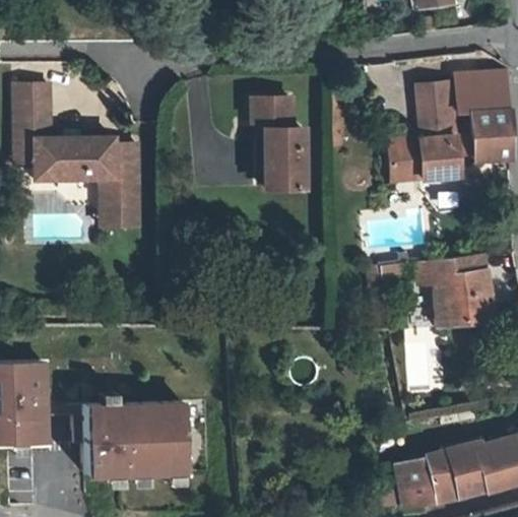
[(425,57),(426,84),(455,84),(455,54),(425,57)]
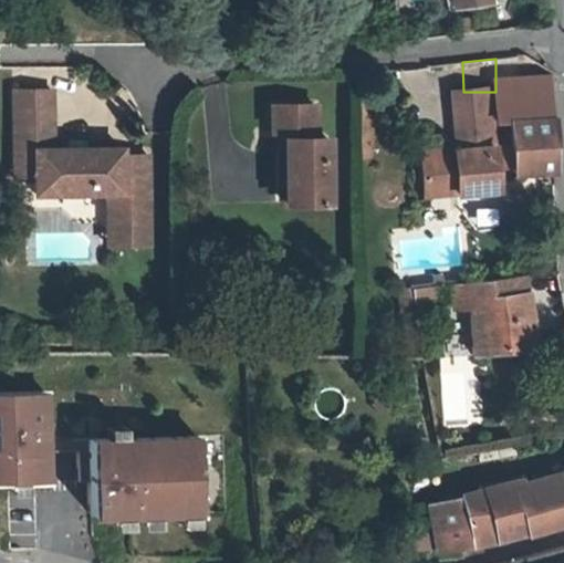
[(552,117),(552,90),(551,77),(523,79),(523,120),(552,117)]
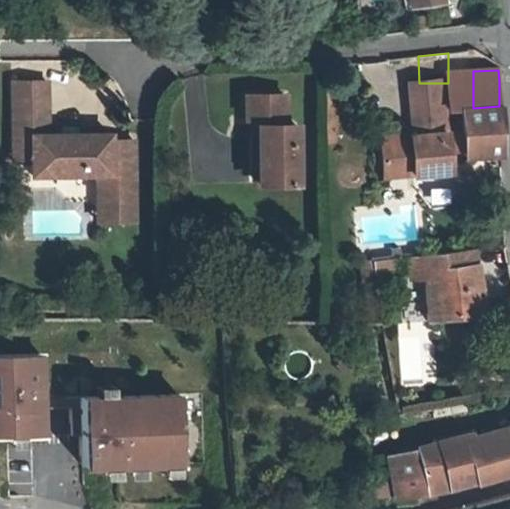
[(53,80),(18,80),(18,134),(35,134),(35,160),(35,173),(102,173),(114,173),(114,201),(139,201),(139,148),(115,148),(115,139),(115,133),(53,133),(53,80)]
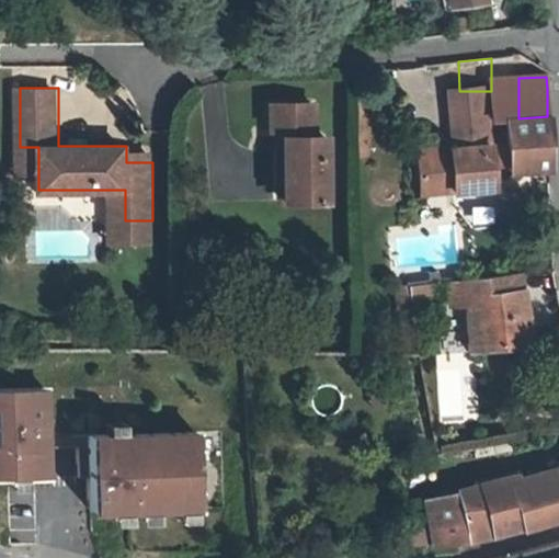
[(459,141),(423,141),(423,170),(453,169),(453,178),(491,178),(491,147),(491,146),(482,145),(482,125),(491,125),(491,91),(459,91),(459,125),(461,125),(461,131),(459,132),(459,141)]
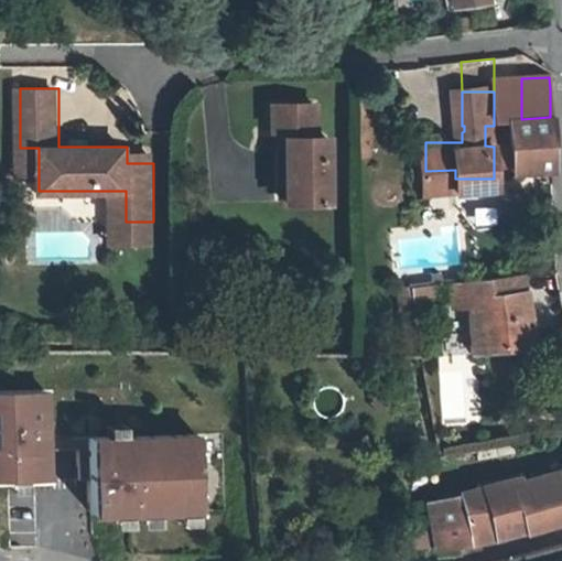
[(360,154),(373,155),(375,105),(363,105),(360,154)]
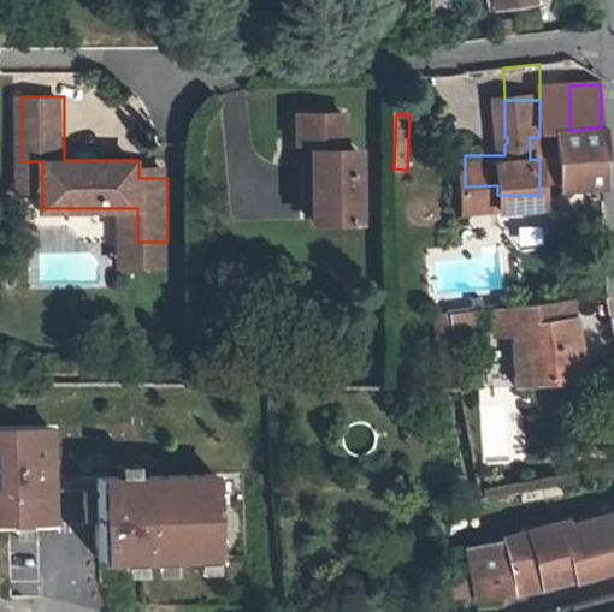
[(311,150),(312,230),(359,229),(359,161),(347,161),(346,126),(299,126),(299,150),(311,150)]
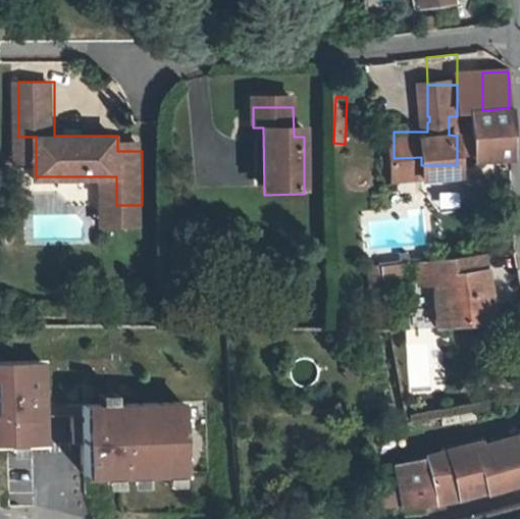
[(474,161),(509,156),(509,108),(482,110),(473,110),(474,161)]
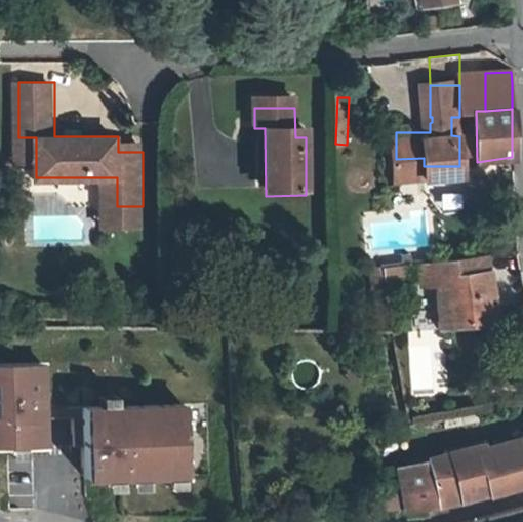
[(36,137),(18,137),(18,164),(36,164),(36,137)]
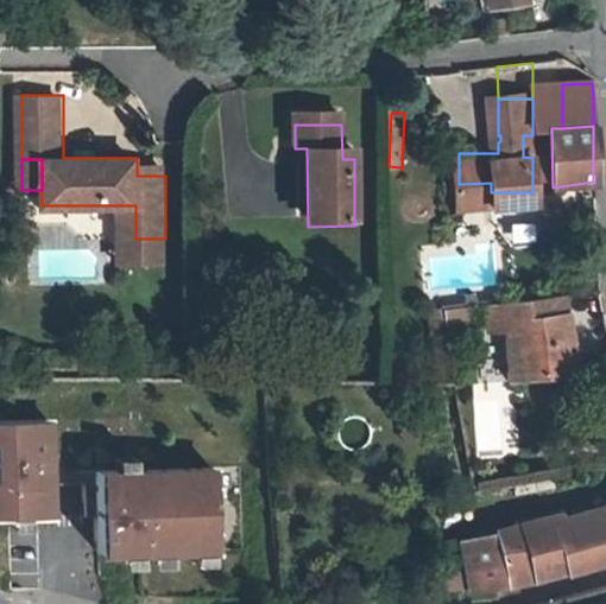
[(459,194),(491,192),(491,183),(459,184),(459,194)]
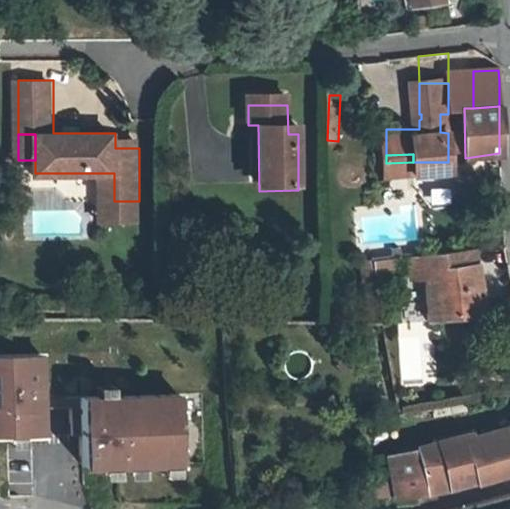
[(114,173),(102,173),(101,220),(139,221),(139,201),(114,201),(114,173)]
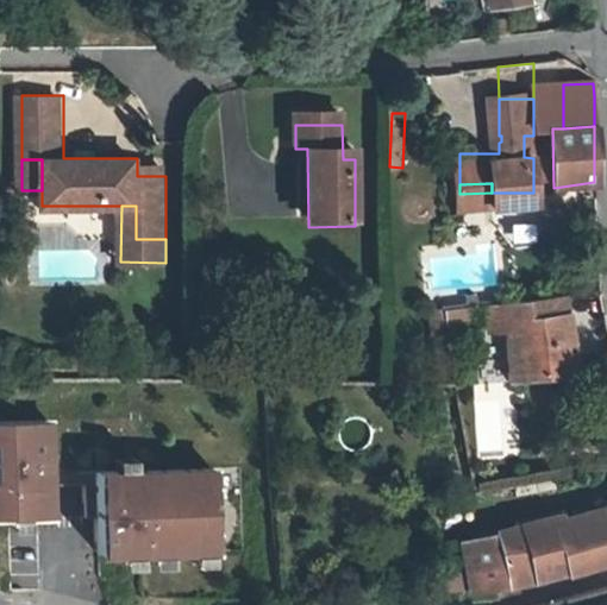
[(508,328),(515,382),(580,377),(573,314),(569,315),(567,295),(492,302),(494,329),(508,328)]
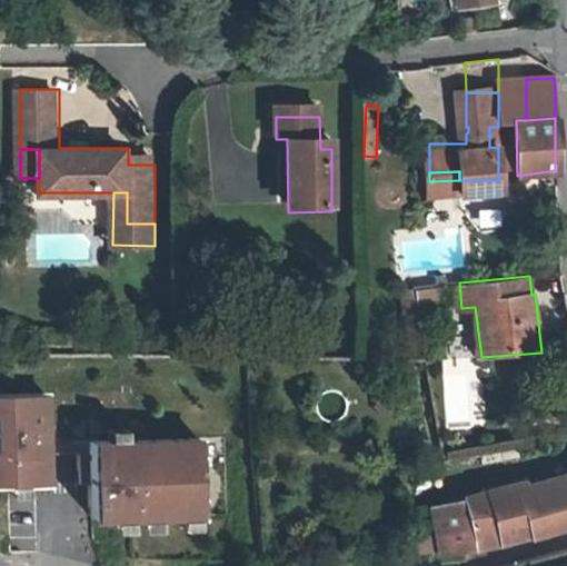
[(474,360),(444,361),(446,400),(476,399),(474,360)]
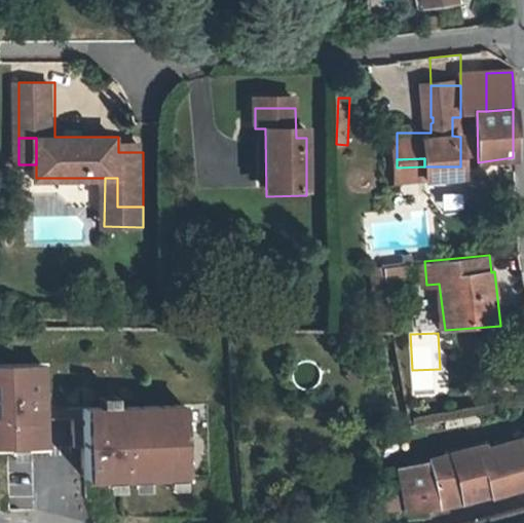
[(43,447),(41,366),(0,367),(0,448),(8,448),(25,448),(43,447)]
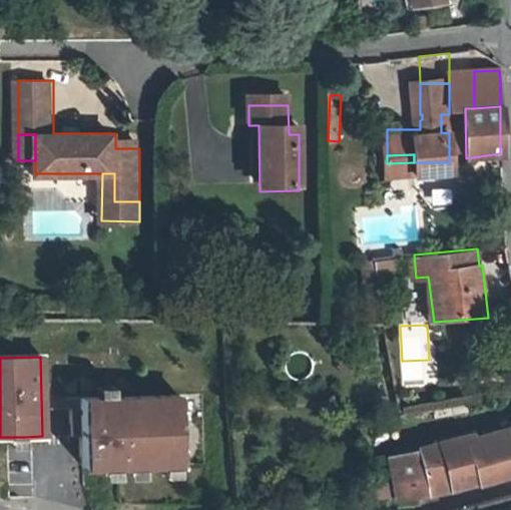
[(109,398),(109,387),(94,388),(94,398),(109,398)]
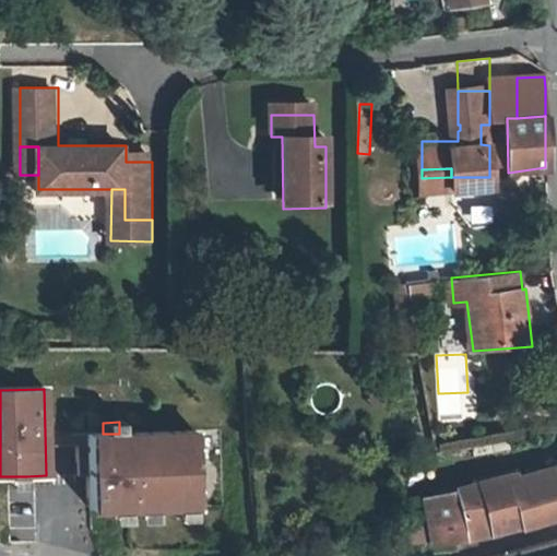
[(197,506),(194,432),(119,434),(103,434),(87,435),(90,509),(110,508),(127,508),(138,508),(155,507),(177,507),(193,506),(197,506)]
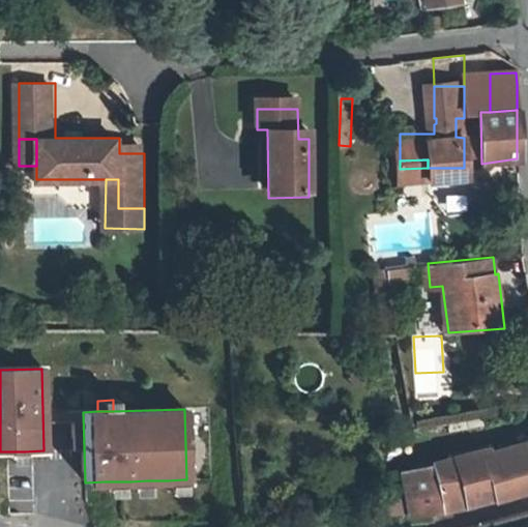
[(444,435),(481,428),(479,417),(442,425),(444,435)]
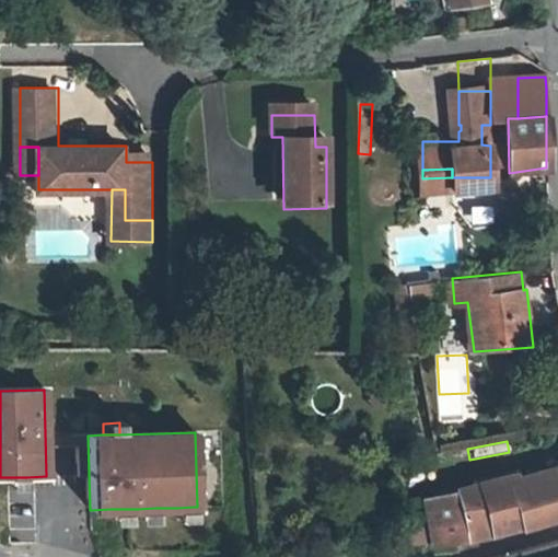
[(557,465),(516,476),(519,487),(557,477),(557,465)]
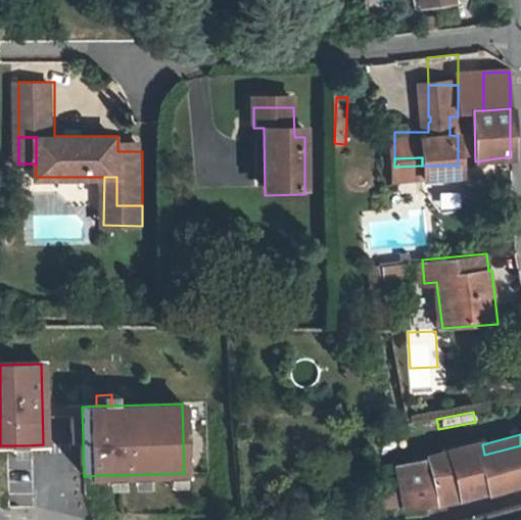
[(422,459),(394,468),(404,508),(456,501),(520,482),(520,445),(484,455),(482,444),(481,441),(443,451),(422,459)]
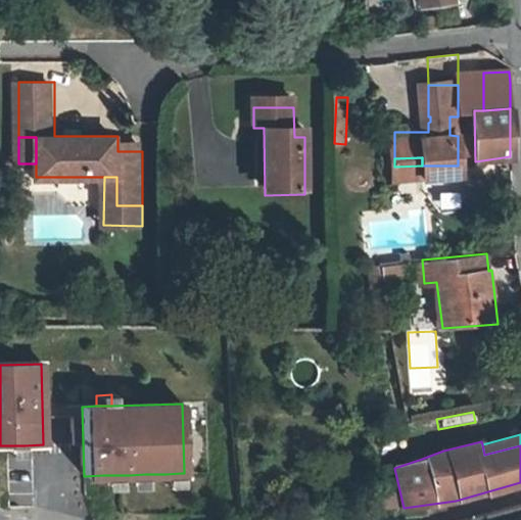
[(25,457),(25,445),(8,445),(9,457),(25,457)]
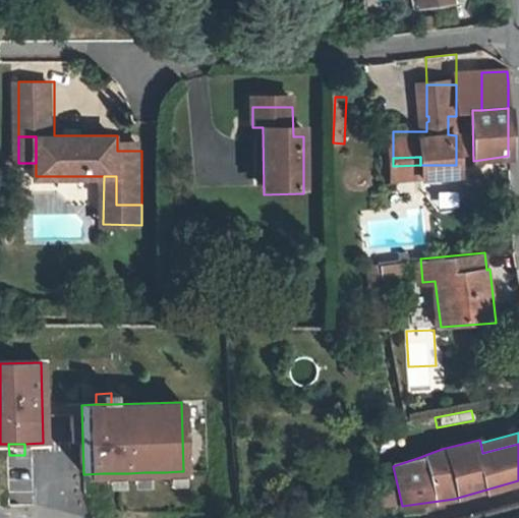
[(181,482),(180,471),(165,472),(165,482),(181,482)]
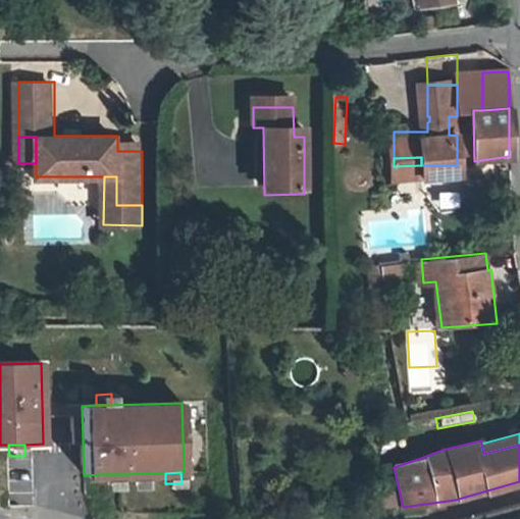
[(145,484),(145,473),(128,474),(128,484),(145,484)]
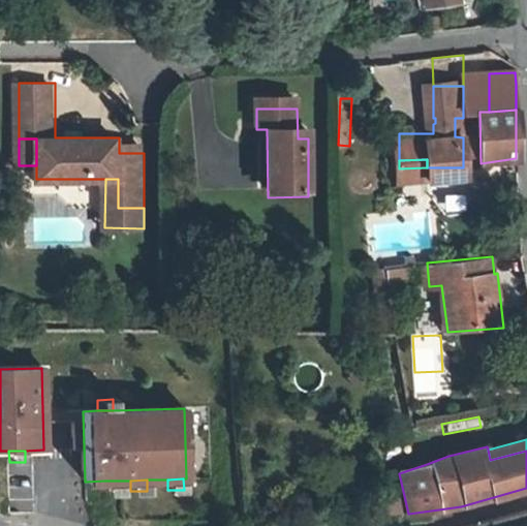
[(120,492),(120,481),(104,481),(103,492),(120,492)]
